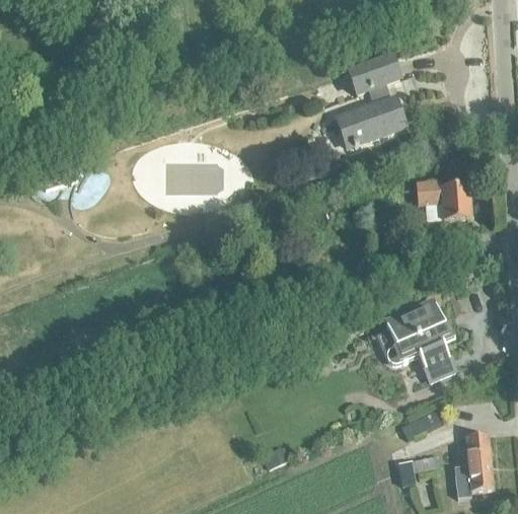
[(349,72),(350,74),(358,95),(368,91),(374,106),(338,120),(348,148),(404,128),(394,99),(388,101),(382,86),(399,80),(392,60),(391,58),(349,72)]
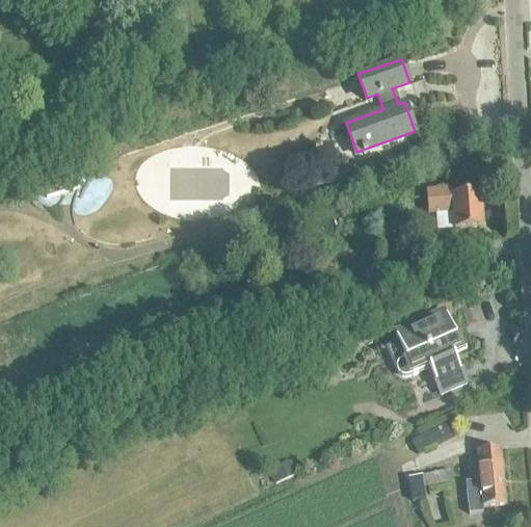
[(44,182),(48,194),(78,185),(82,178),(80,172),(44,182)]
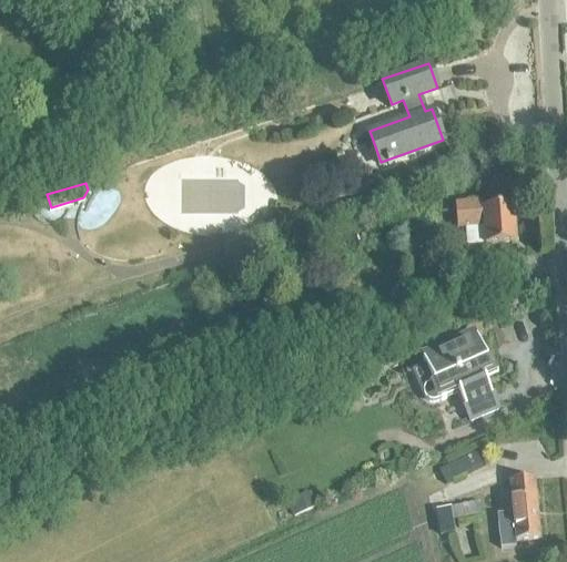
[(456,201),(457,225),(484,224),(485,243),(516,239),(514,203),(483,205),(482,200),(456,201)]
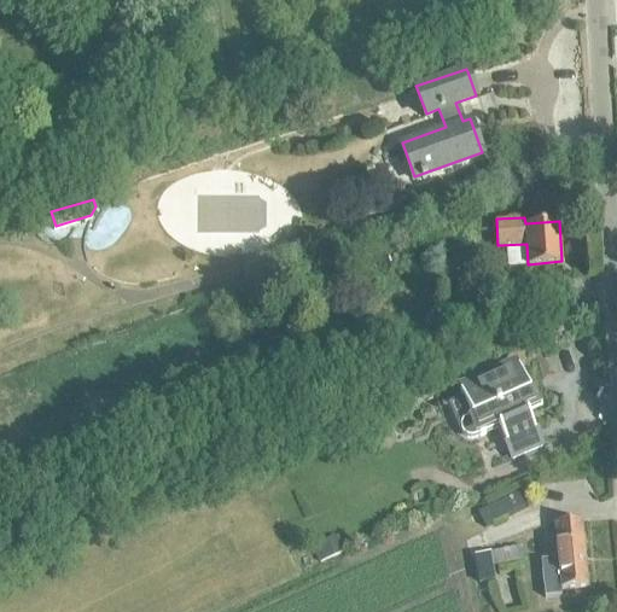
[(193,333),(175,339),(179,353),(197,347),(193,333)]
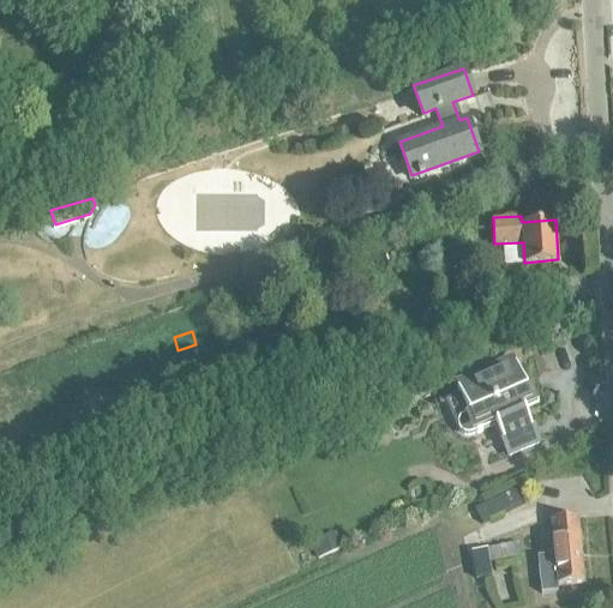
[(476,429),(482,427),(482,426),(496,421),(509,452),(539,440),(522,403),(532,399),(526,386),(527,386),(514,354),(456,378),(458,384),(457,385),(469,411),(464,413),(461,415),(460,417),(458,422),(460,426),(461,428),(464,431),(468,431),(472,431),(476,428),(476,429)]
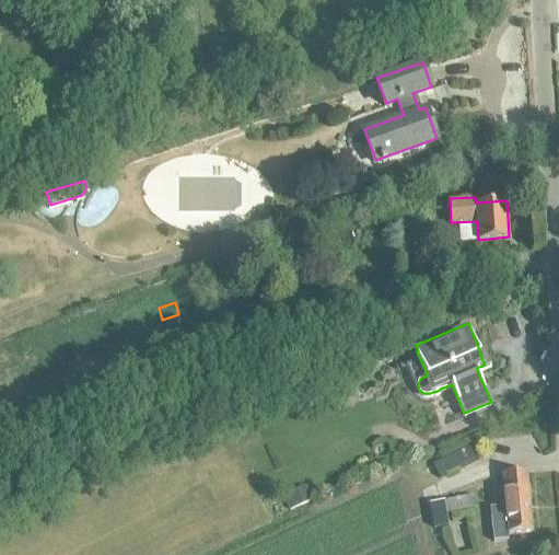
[(434,461),(441,474),(476,458),(469,443),(434,461)]
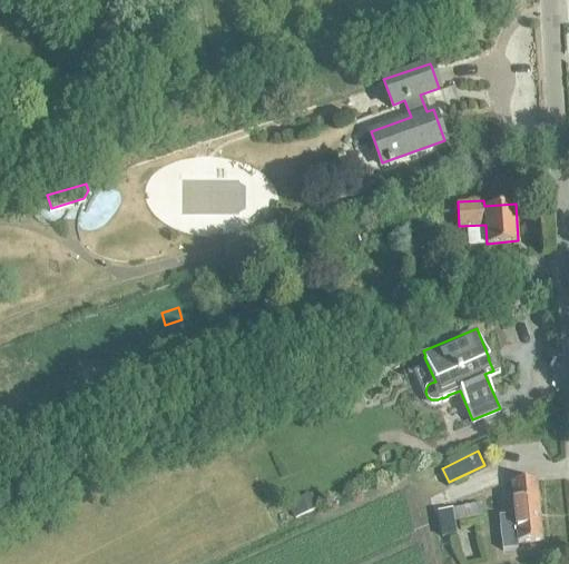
[(516,512),(500,513),(503,546),(518,545),(518,540),(541,537),(536,477),(512,480),(516,512)]
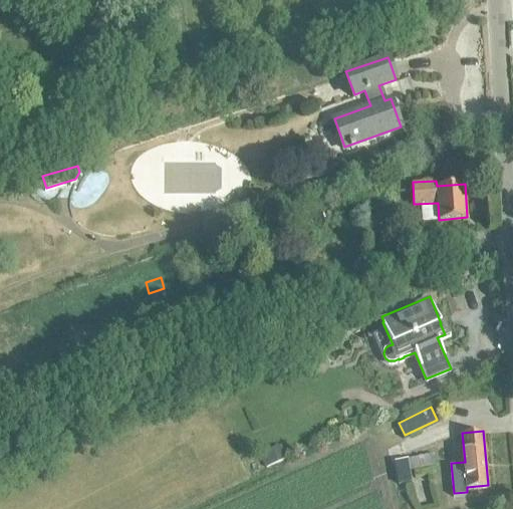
[(278,443),(260,452),(266,465),(284,456),(278,443)]
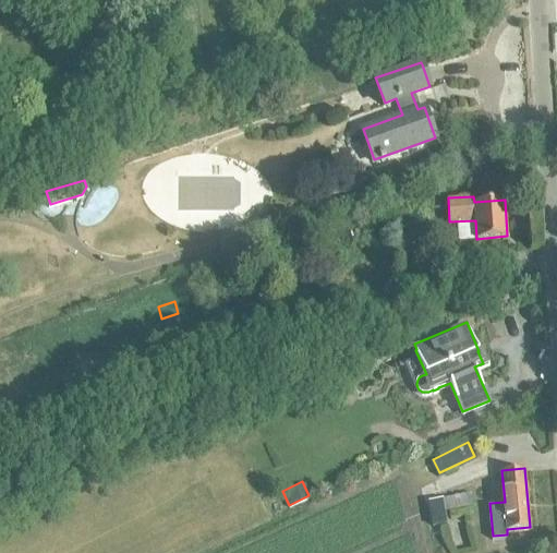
[(446,508),(474,503),(471,490),(428,499),(434,524),(448,521),(446,508)]
